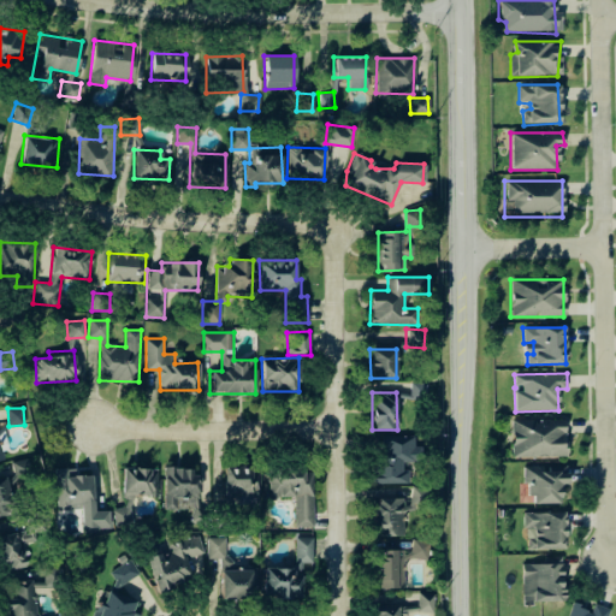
[(511,420),(511,457),(566,456),(566,419),(511,420)]
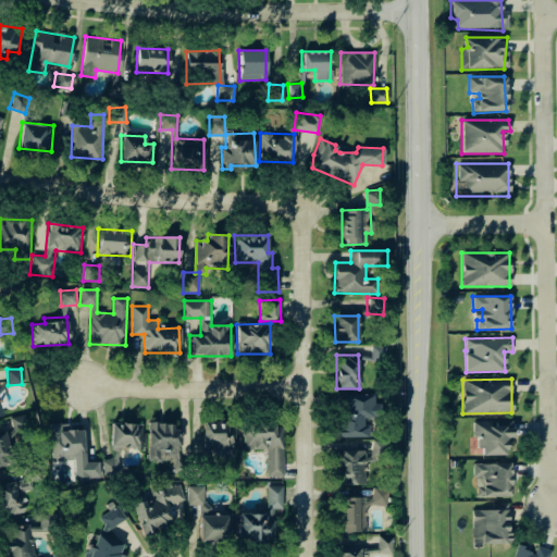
[(381,418),(381,403),(374,404),(374,394),(341,394),(342,437),(367,436),(367,418),(381,418)]
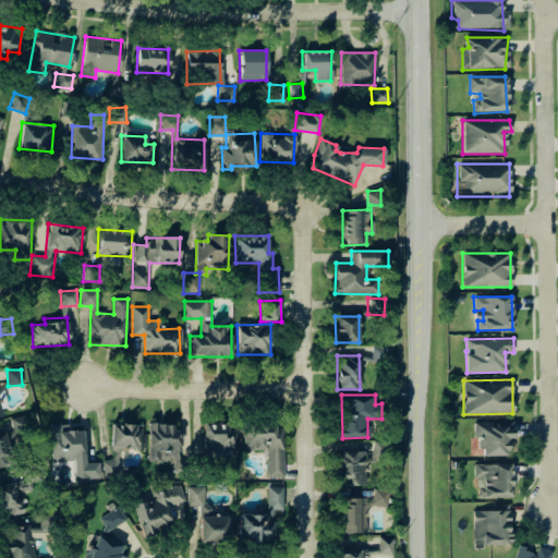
[(10,419),(12,431),(0,433),(0,466),(16,464),(13,446),(20,445),(17,433),(28,431),(25,415),(10,419)]
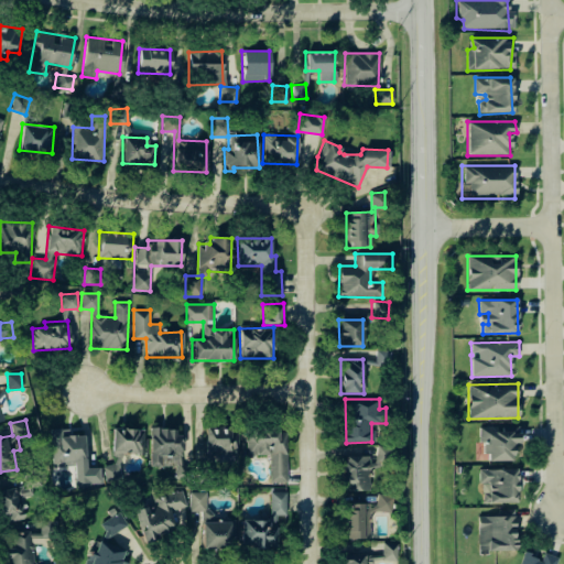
[(483,462),(513,461),(513,443),(520,443),(520,431),(497,431),(497,426),(483,427),(483,462)]
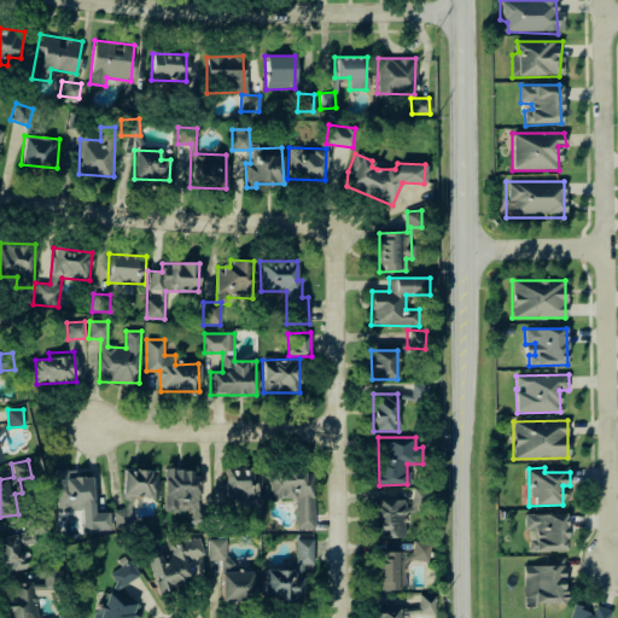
[(163,511),(178,511),(178,506),(193,507),(192,526),(209,526),(209,509),(199,509),(200,477),(192,477),(192,470),(164,468),(163,511)]
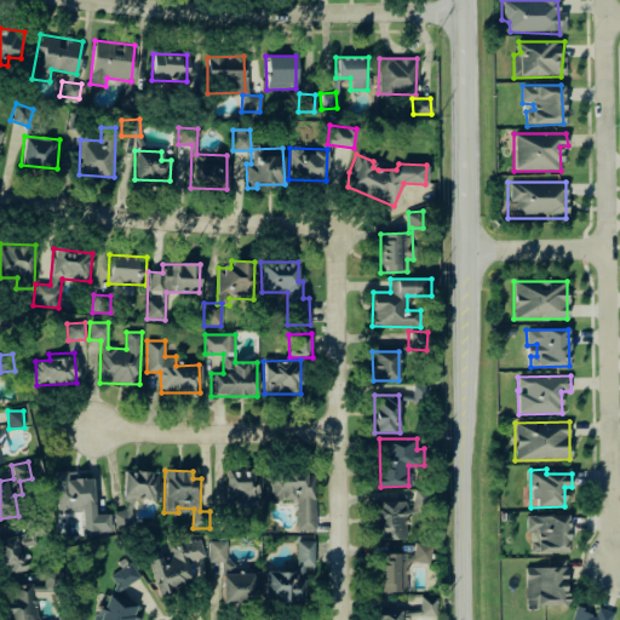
[(227,505),(260,506),(262,470),(228,470),(227,505)]
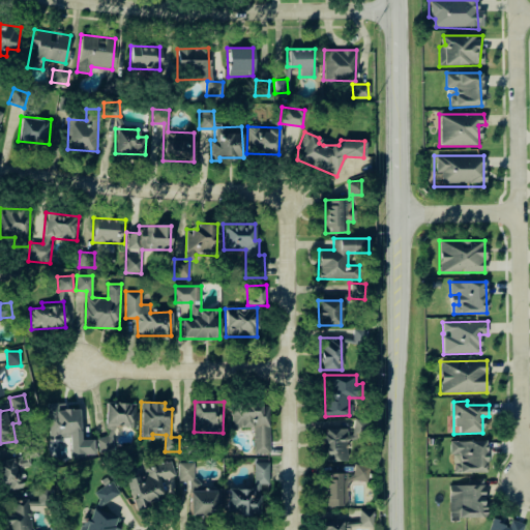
[(136,403),(106,403),(105,437),(98,437),(98,450),(113,451),(113,427),(136,427),(136,403)]
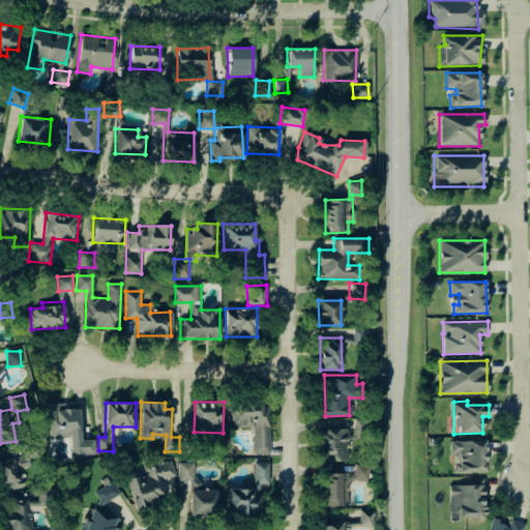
[(269,452),(268,404),(230,405),(231,429),(253,429),(254,453),(269,452)]
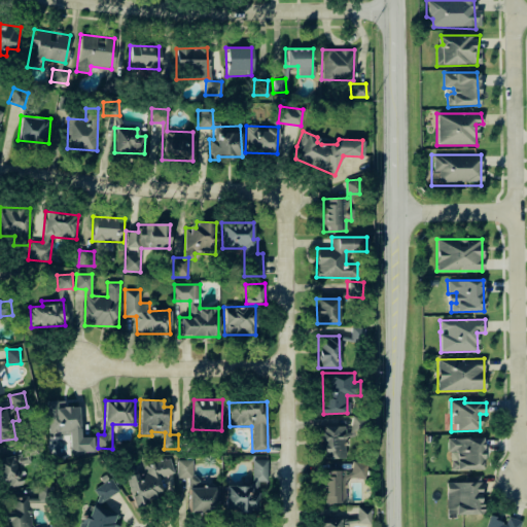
[(79,437),(78,402),(47,403),(48,436),(68,435),(69,454),(93,453),(93,436),(79,437)]
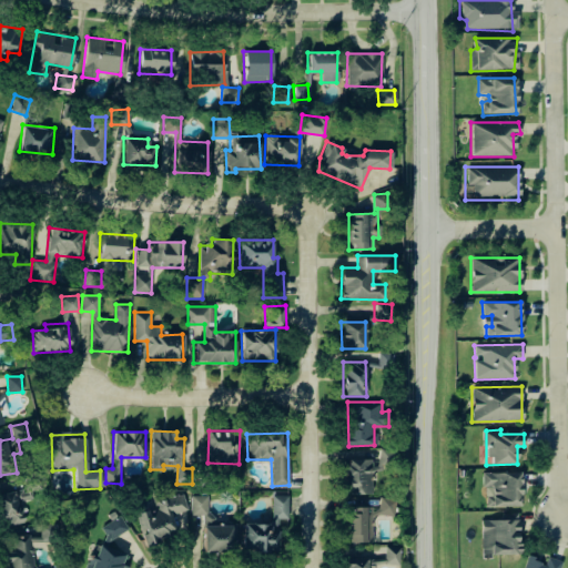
[(372,493),(371,468),(372,468),(372,458),(345,459),(346,494),(372,493)]
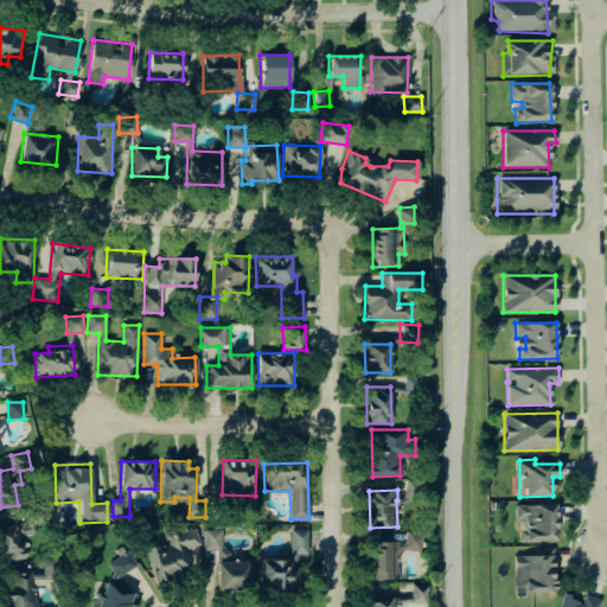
[(0,561),(26,557),(23,534),(34,532),(33,524),(45,522),(42,504),(21,508),(24,521),(8,523),(6,515),(0,515),(0,561)]
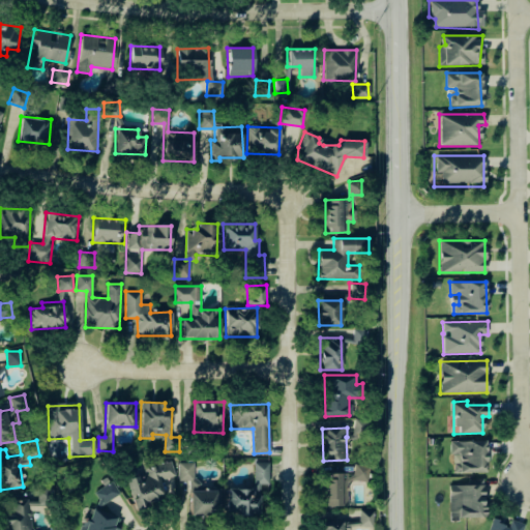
[(451,440),(451,472),(486,472),(486,440),(451,440)]
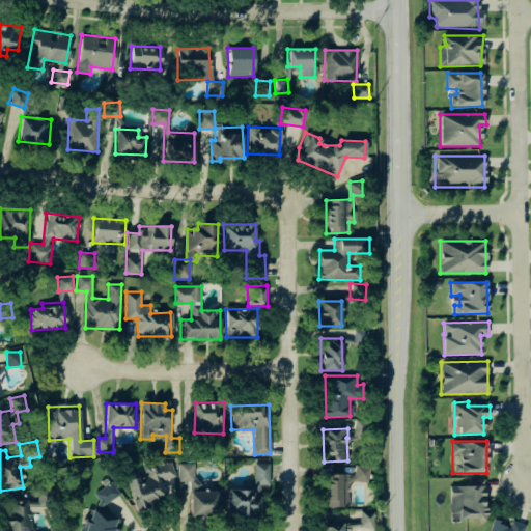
[(190,515),(217,514),(216,491),(201,491),(200,481),(194,481),(193,463),(178,463),(178,481),(190,481),(190,515)]
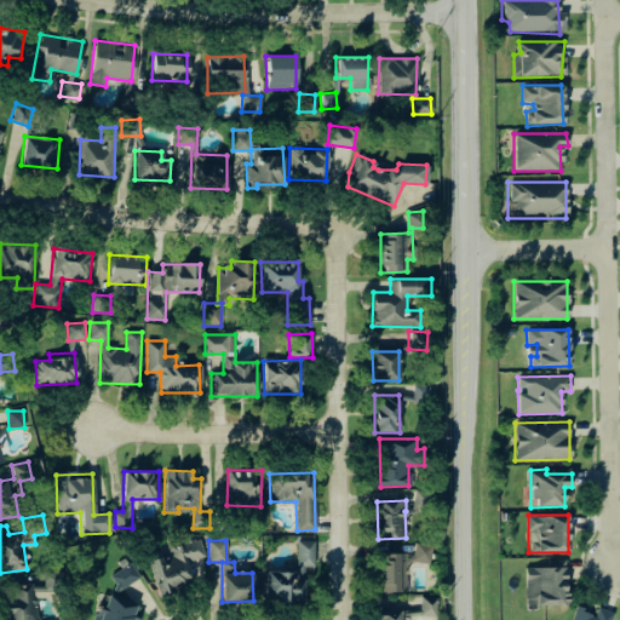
[(303,601),(303,566),(314,566),(314,540),(297,540),(296,572),(265,570),(265,601),(303,601)]
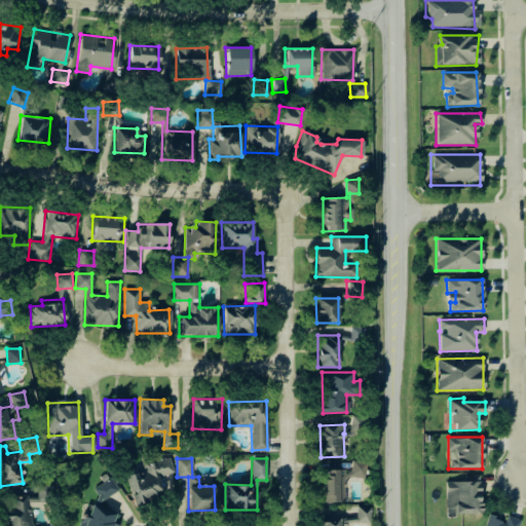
[(321,501),(344,501),(344,477),(365,478),(365,460),(350,460),(350,470),(322,468),(321,501)]
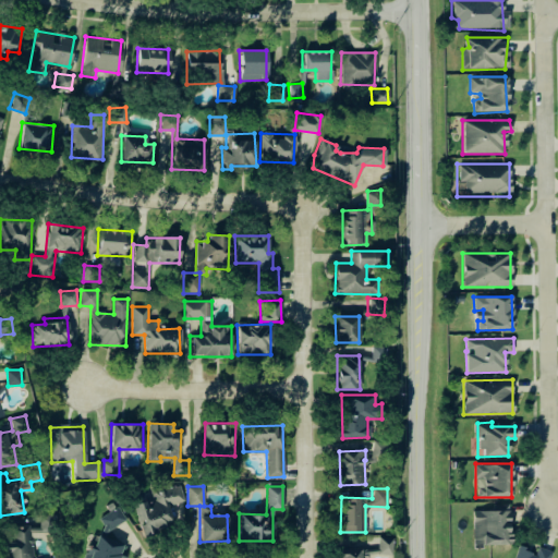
[(125,519),(118,506),(96,518),(105,532),(125,519)]
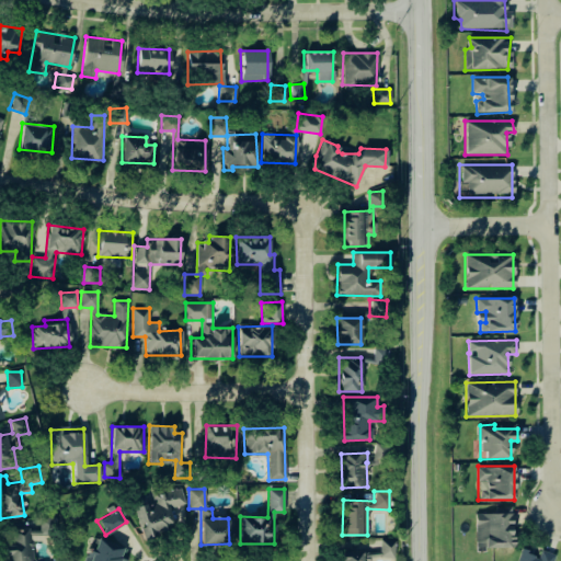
[(474,547),(512,547),(512,513),(476,513),(474,547)]
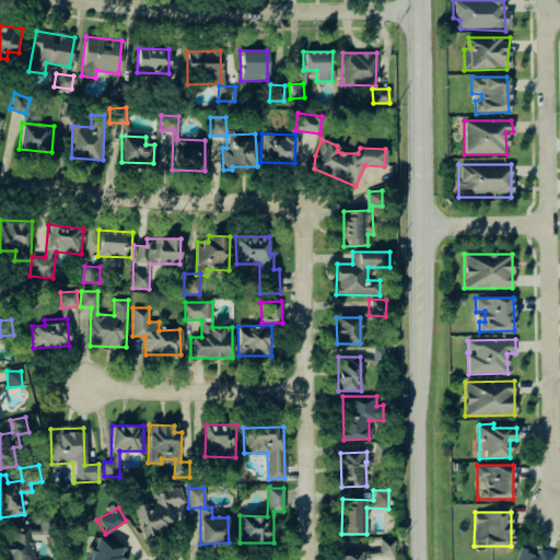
[(7,559),(33,559),(33,539),(57,538),(56,516),(38,517),(39,526),(4,528),(7,559)]
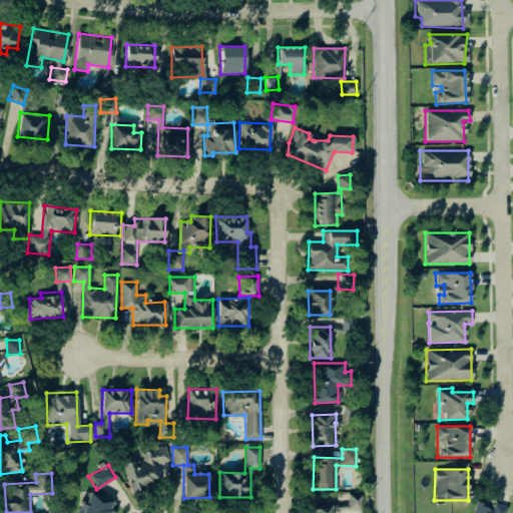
[(75,512),(111,512),(117,499),(90,489),(85,505),(79,503),(75,512)]
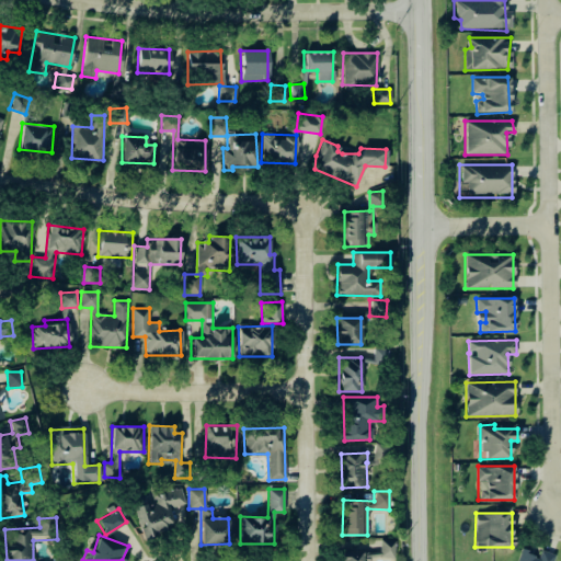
[(393,556),(395,539),(379,539),(379,554),(393,556)]
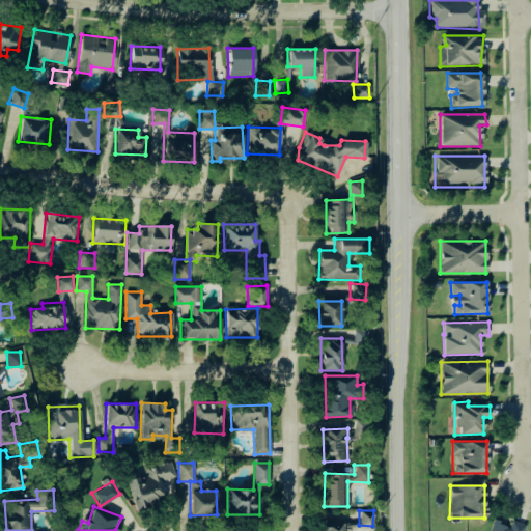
[(508,524),(492,519),(486,530),(520,530),(523,525),(509,520),(508,524)]
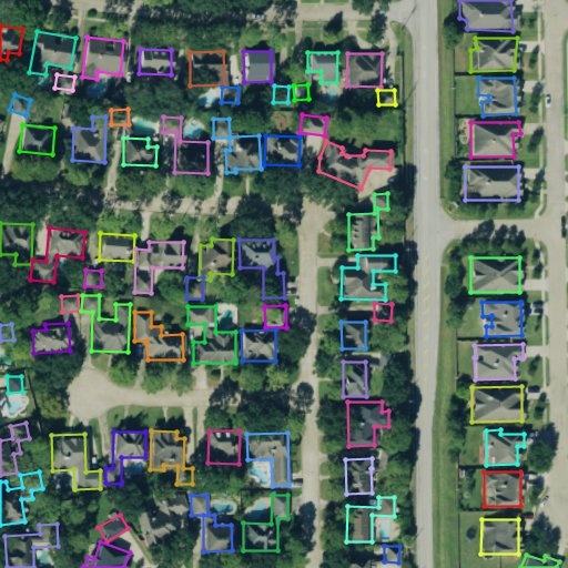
[(345,557),(344,567),(368,567),(369,558),(345,557)]
